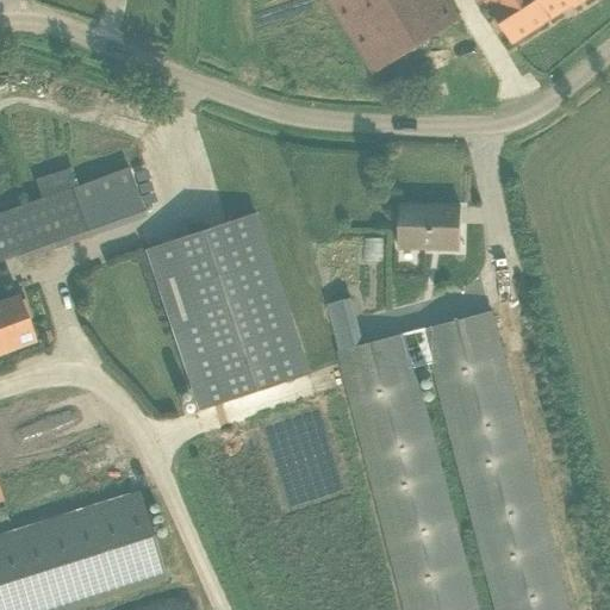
[(325,0),(373,75),(448,27),(460,20),(447,0),(325,0)]
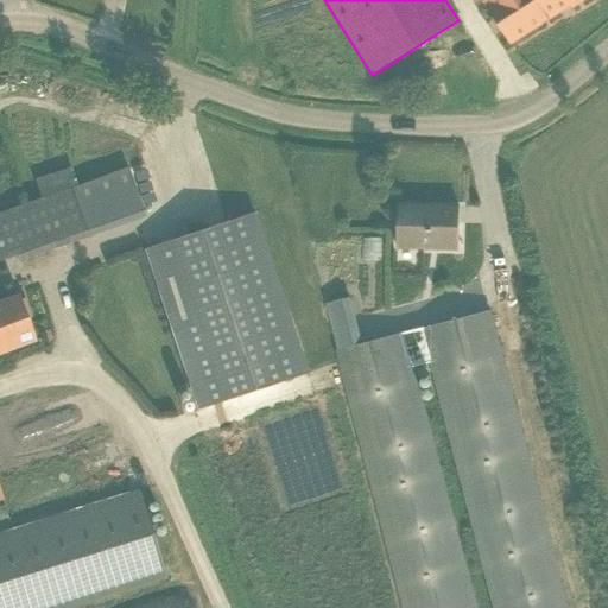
[(482,0),(511,44),(571,5),(572,7),(583,0),(482,0)]
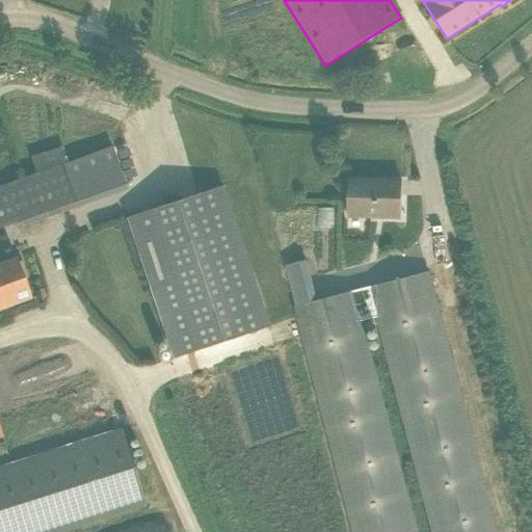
[(407,25),(401,18),(391,24),(395,32),(407,25)]
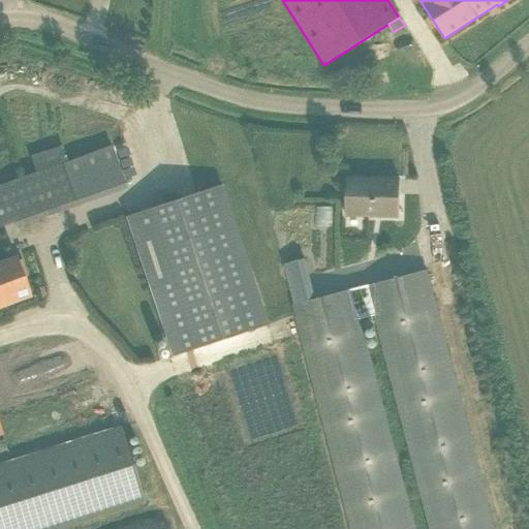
[(110,148),(0,185),(0,225),(11,222),(14,227),(122,189),(121,184),(122,183),(110,148)]
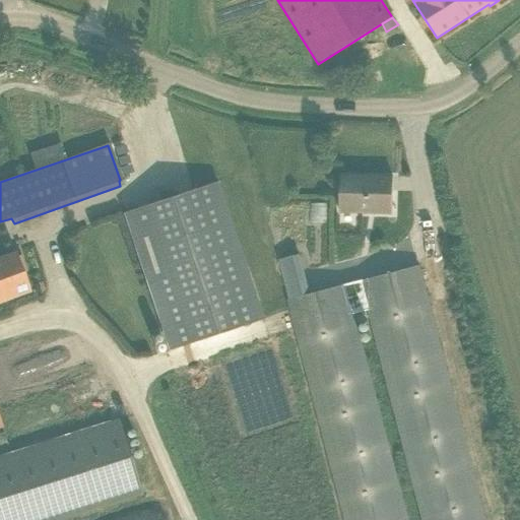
[(394,177),(339,174),(337,212),(392,215),(394,177)]
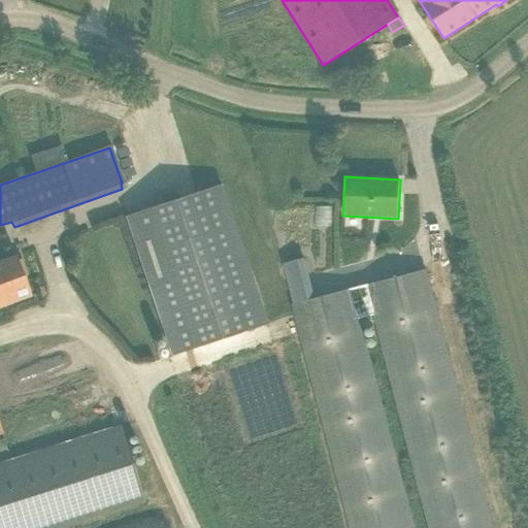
[(219,186),(124,216),(170,357),(265,324),(219,186)]
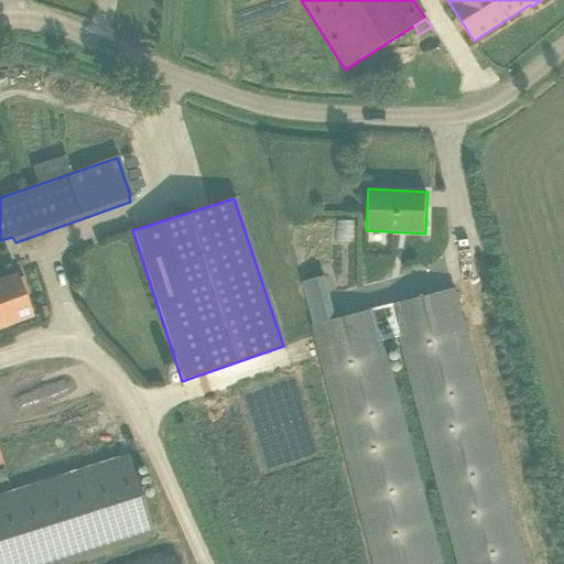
[(0,277),(0,327),(31,317),(14,272),(0,277)]
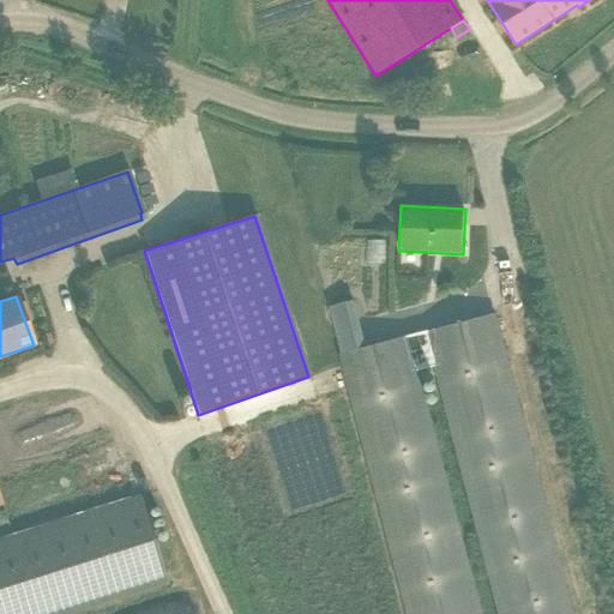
[(407,613),(481,613),(419,371),(435,367),(499,613),(575,613),(497,315),(366,347),(354,301),(330,307),(342,354),(339,355),(407,613)]
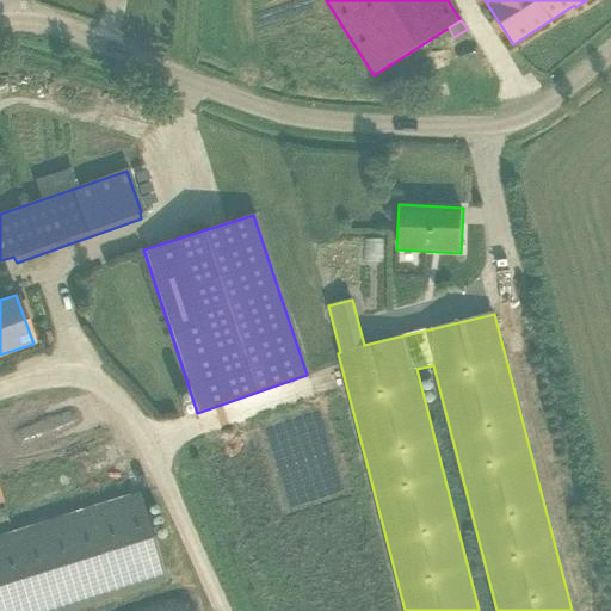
[(0,610),(72,610),(165,581),(159,562),(165,560),(158,541),(152,542),(137,493),(0,535),(0,610)]
